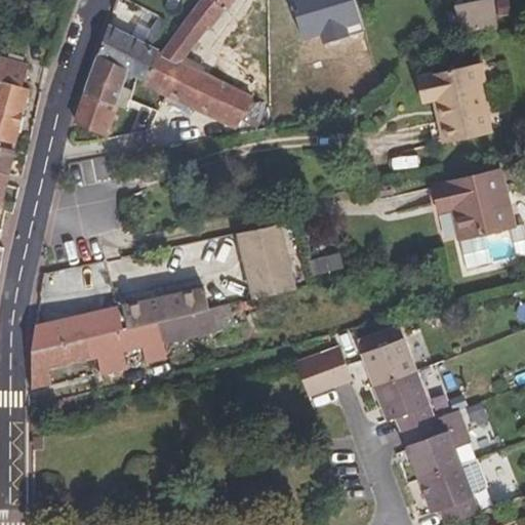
[(183,62),(209,27),(211,29),(227,9),(234,0),(200,0),(193,11),(180,28),(162,52),(159,50),(143,83),(166,94),(192,107),(236,128),(252,96),(183,62)]
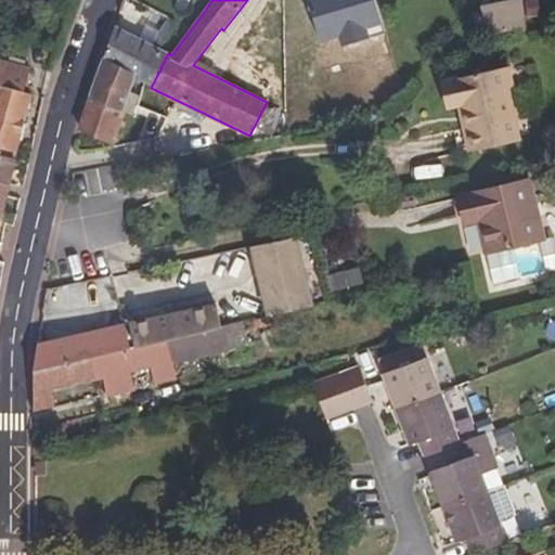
[(179,17),(186,4),(180,0),(178,0),(170,11),(179,17)]
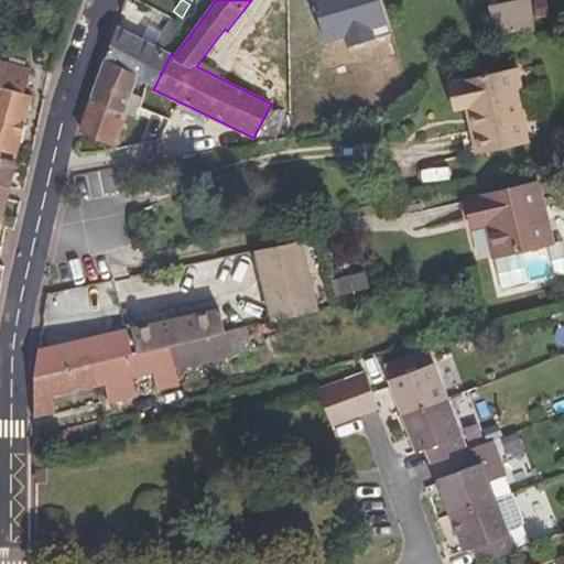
[(533,28),(530,0),(529,0),(489,9),(495,36),(533,28)]
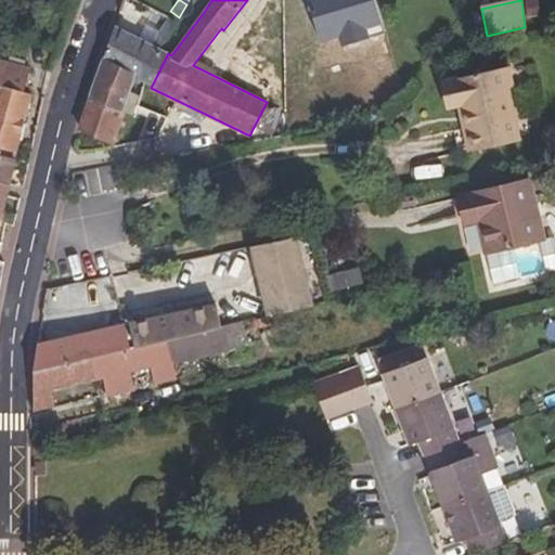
[(169,34),(177,22),(168,17),(160,30),(169,34)]
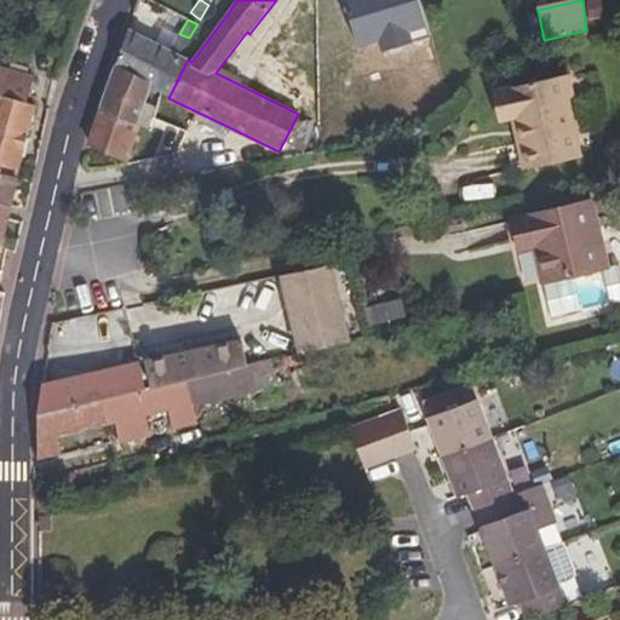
[(213,33),(197,24),(189,38),(179,53),(162,87),(160,92),(160,93),(168,98),(188,59),(191,62),(213,33)]
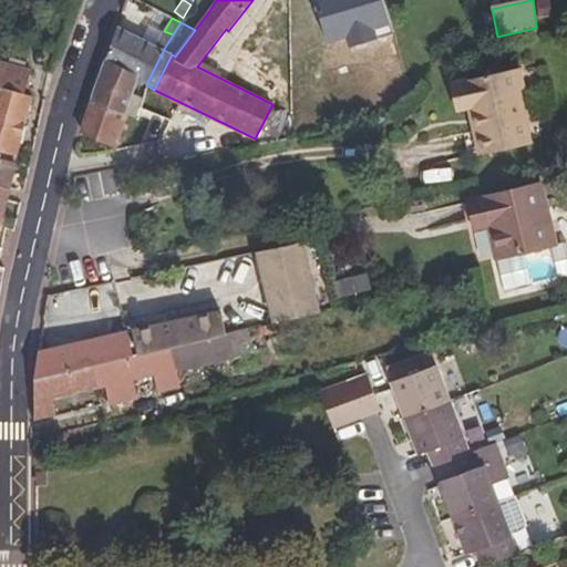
[(157,47),(164,31),(150,23),(143,39),(157,47)]
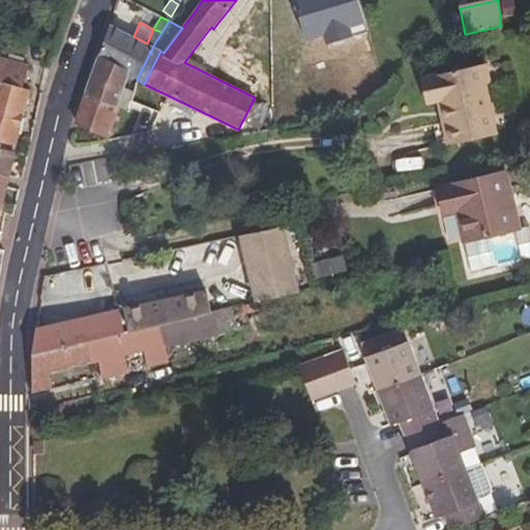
[(139,75),(153,46),(162,32),(153,29),(147,43),(134,36),(111,24),(99,54),(99,55),(130,70),(139,75)]
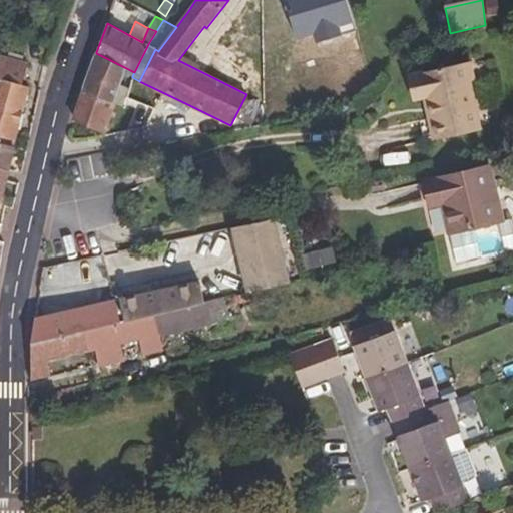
[(238,64),(249,45),(234,35),(223,54),(238,64)]
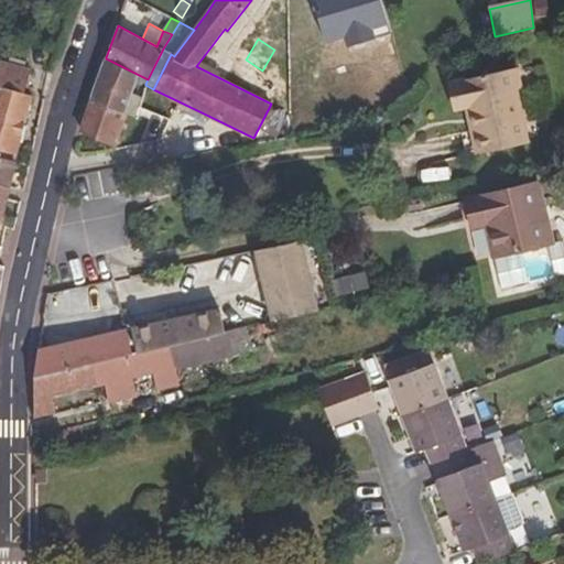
[(126,115),(139,75),(106,58),(91,98),(125,114),(126,115)]
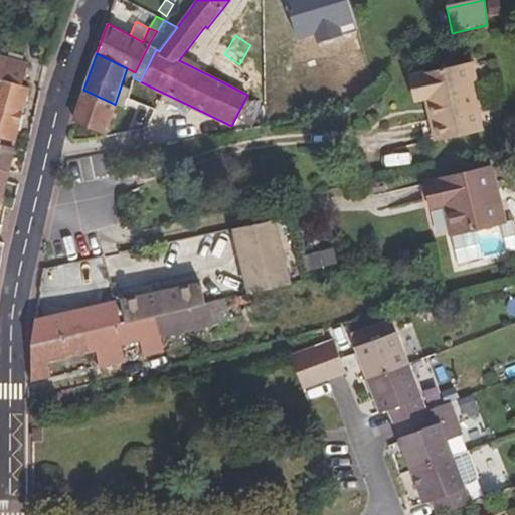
[(0,140),(15,144),(29,88),(22,86),(28,64),(1,57),(0,59),(0,140)]
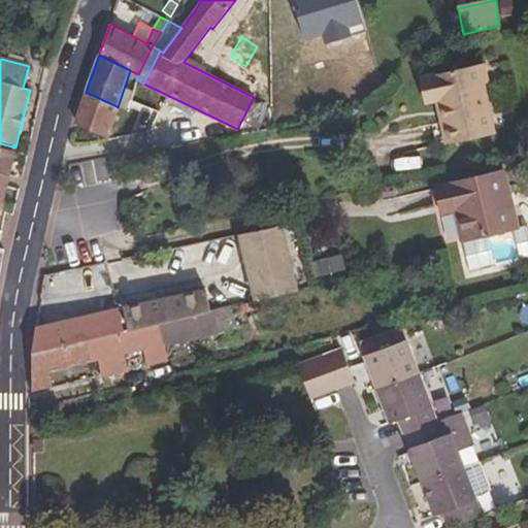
[(493,134),(482,84),(489,83),(484,63),(433,74),(439,102),(449,143),(493,134)]
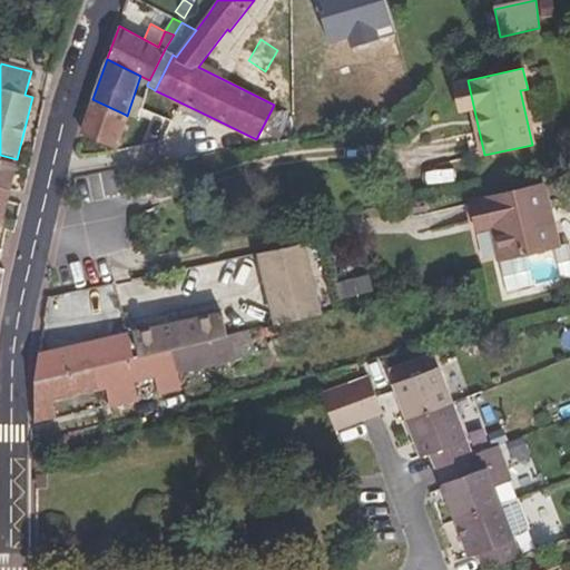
[(474,110),(468,80),(453,84),(460,114),(474,110)]
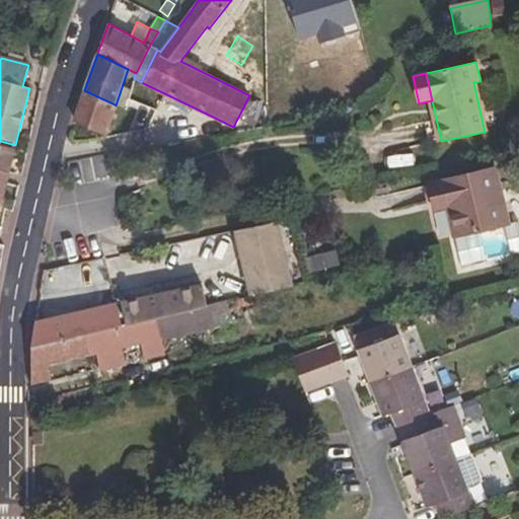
[(107,127),(115,104),(84,90),(75,119),(95,128),(97,122),(107,127)]
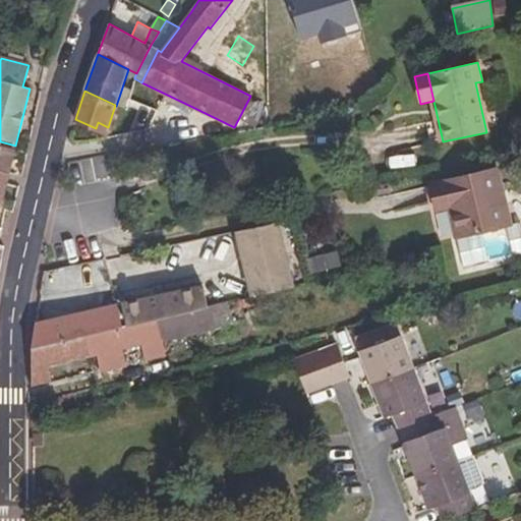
[(190,106),(165,94),(163,100),(187,113),(190,106)]
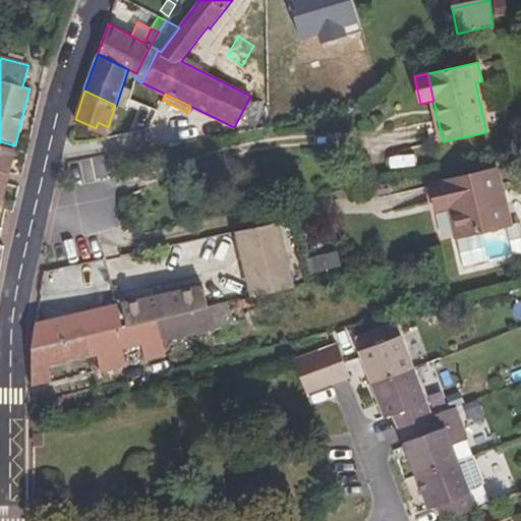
[(108,127),(98,122),(96,128),(106,133),(108,127)]
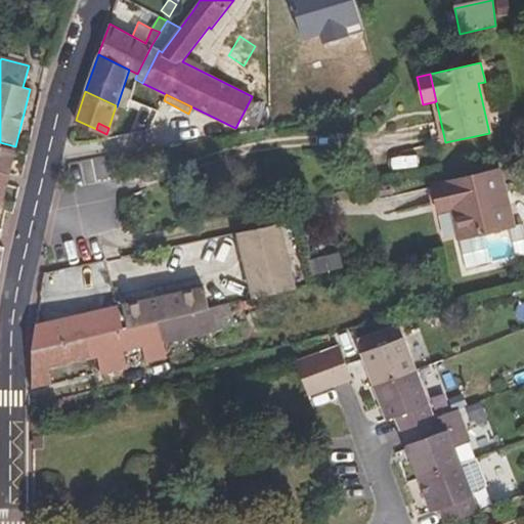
[(15,146),(0,142),(0,171),(9,174),(15,146)]
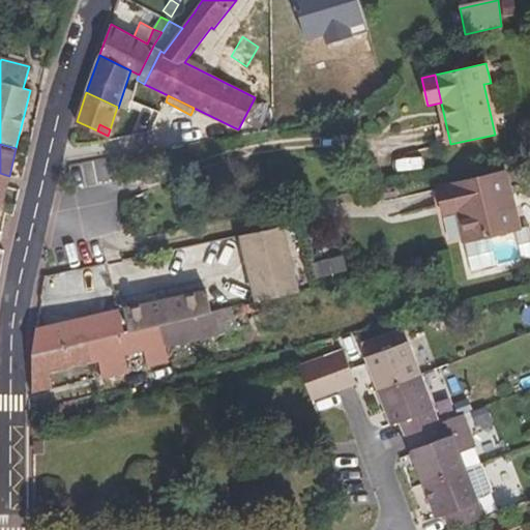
[(518,209),(508,169),(435,185),(441,209),(452,206),(454,213),(462,244),(517,231),(512,210),(518,209)]
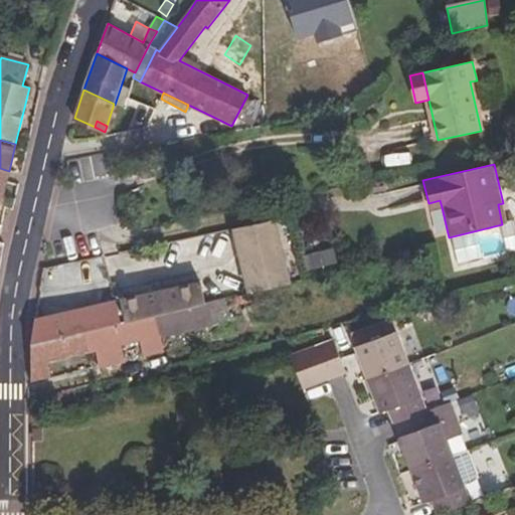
[(0,205),(9,171),(0,168),(0,205)]
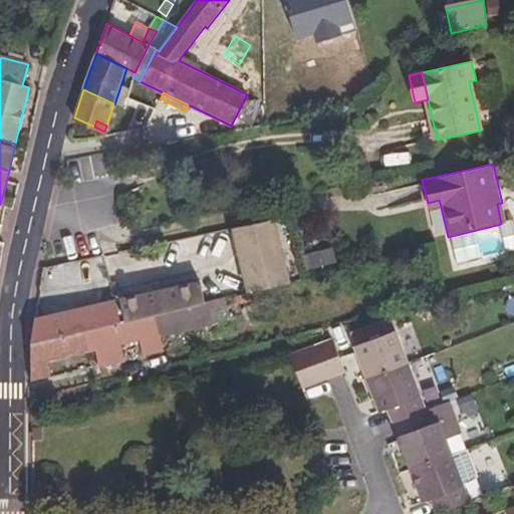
[(441,207),(439,200),(428,203),(430,210),(441,207)]
